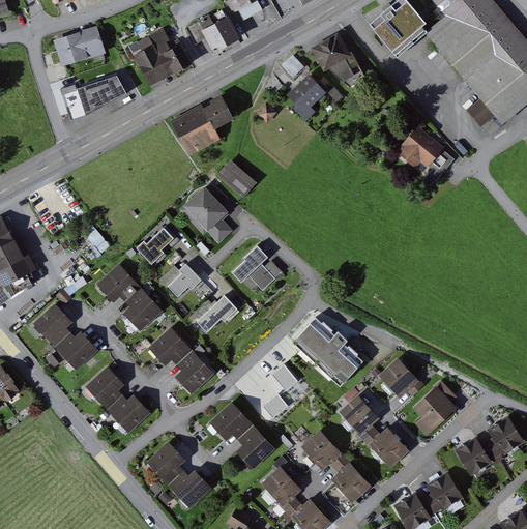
[(0,0),(0,16),(10,12),(5,0),(0,0)]
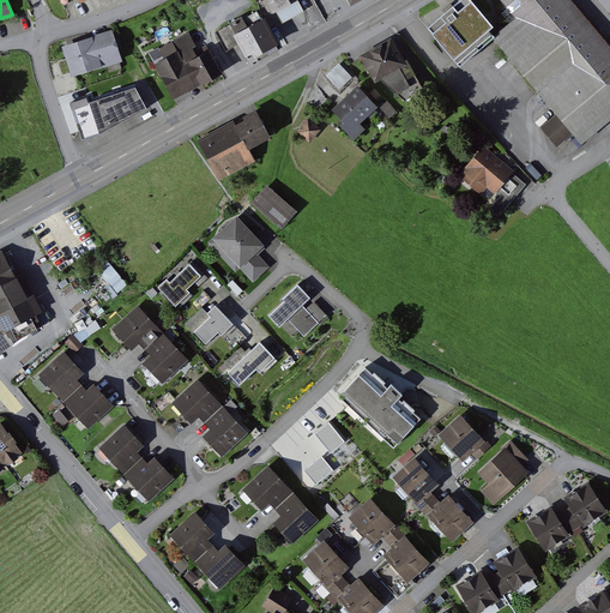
[(270,0),(281,19),(306,5),(302,0),(270,0)]
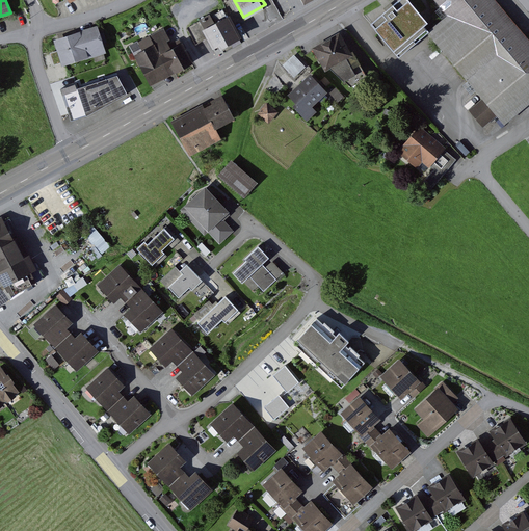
[(396,0),(370,22),(388,44),(423,16),(411,0),(396,0)]
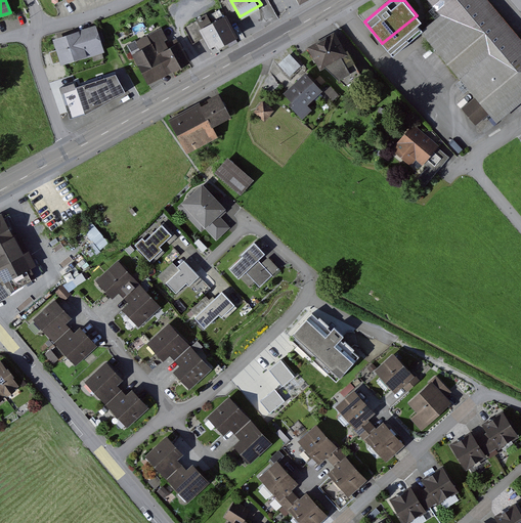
[(489,124),(520,98),(520,43),(484,0),(421,0),(433,15),(414,32),(489,124)]
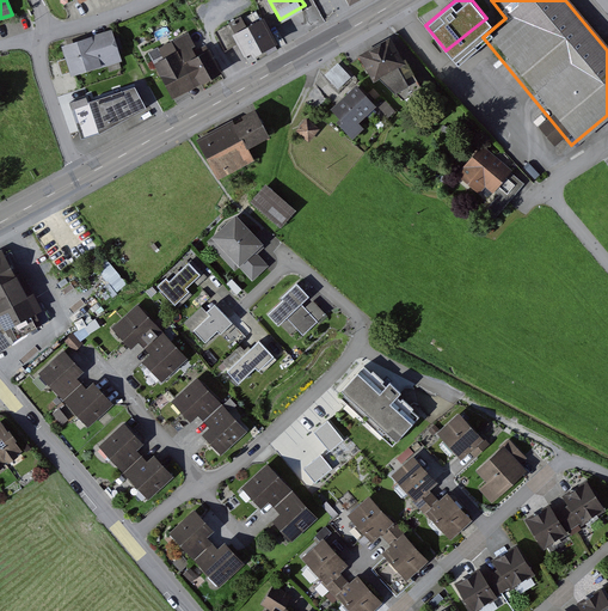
[(222,50),(239,42),(249,61),(277,46),(265,22),(247,30),(240,17),(213,32),(222,50)]
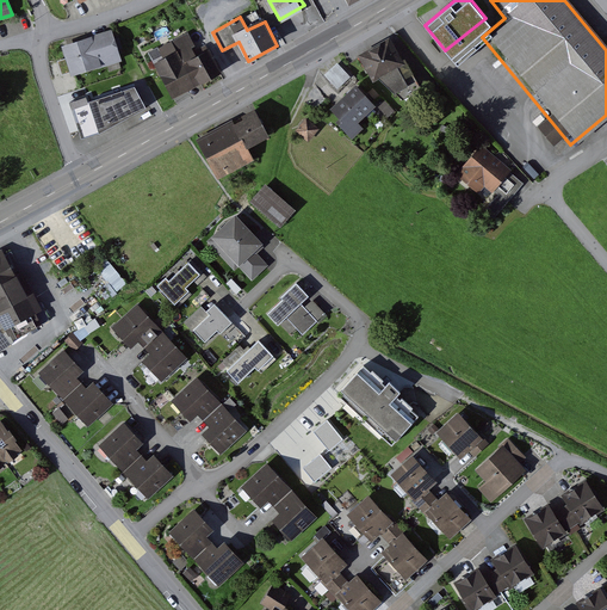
[(113,31),(61,48),(70,78),(123,61),(113,31)]
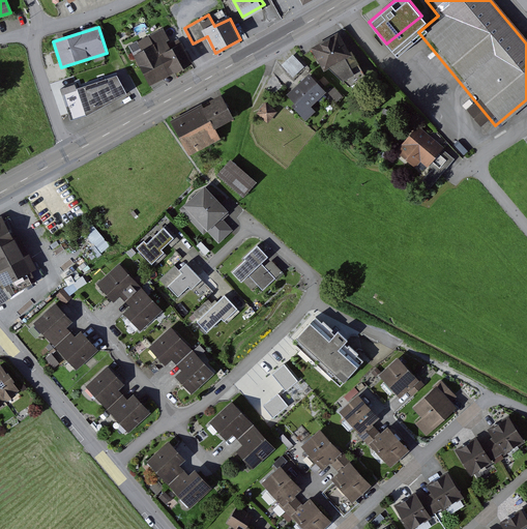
[(316,72),(321,69),(345,87),(360,78),(348,55),(344,57),(331,35),(303,51),(316,72)]
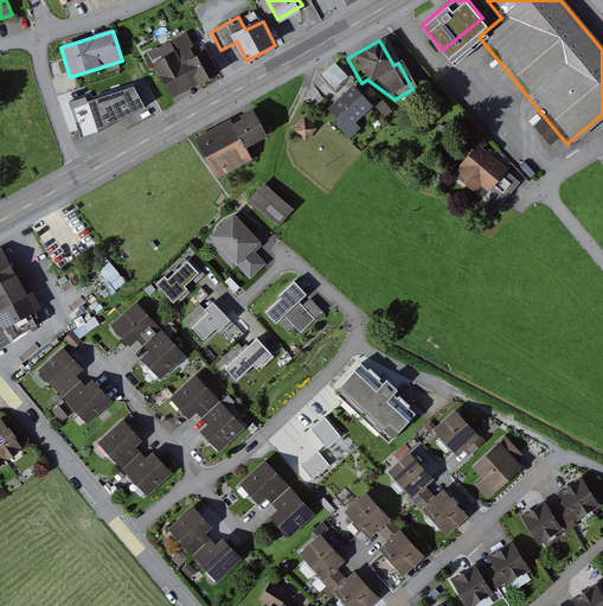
[(193,43),(153,64),(171,99),(198,84),(200,88),(225,75),(211,48),(199,55),(193,43)]
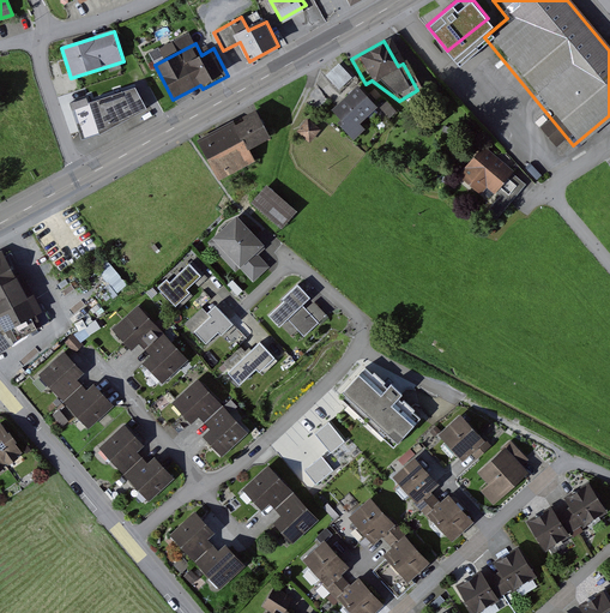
[(324,73),(338,88),(350,76),(337,61),(324,73)]
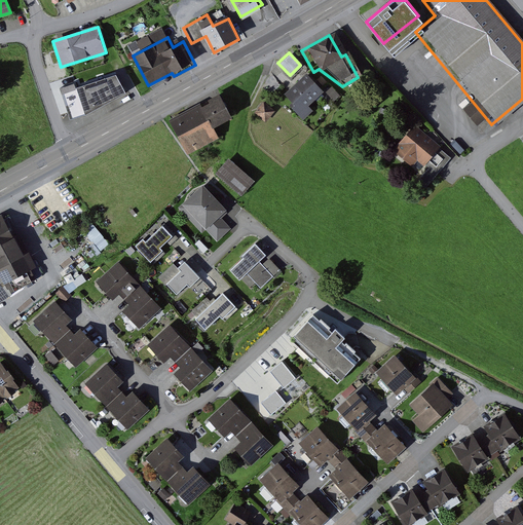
[(72,84),(58,89),(69,120),(129,91),(119,76),(74,90),(72,84)]
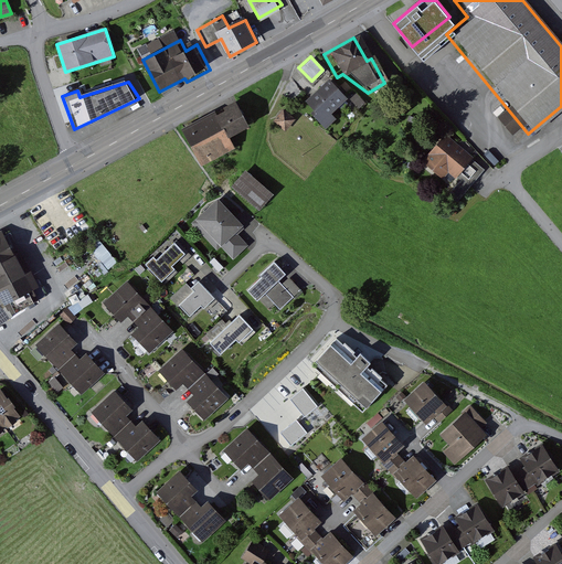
[(325,83),(296,108),(317,131),(330,120),(326,115),(341,100),(325,83)]
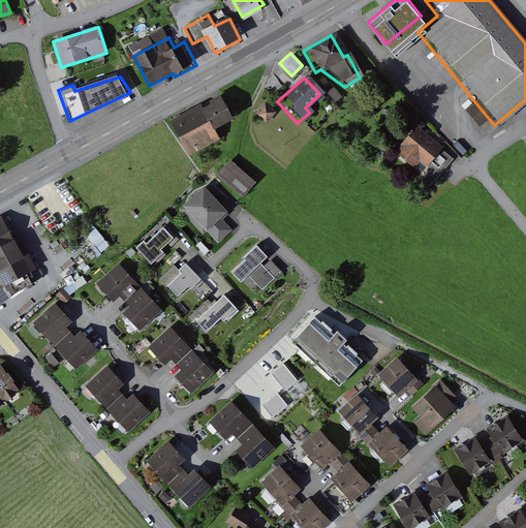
[(222,95),(174,122),(191,154),(221,137),(217,130),(236,120),(222,95)]
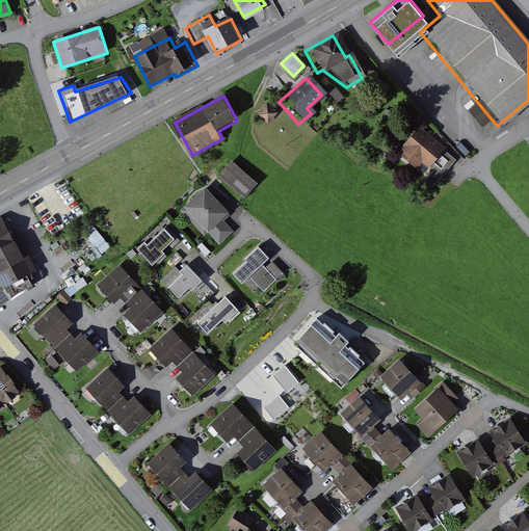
[(255,115),(265,124),(273,112),(264,105),(255,115)]
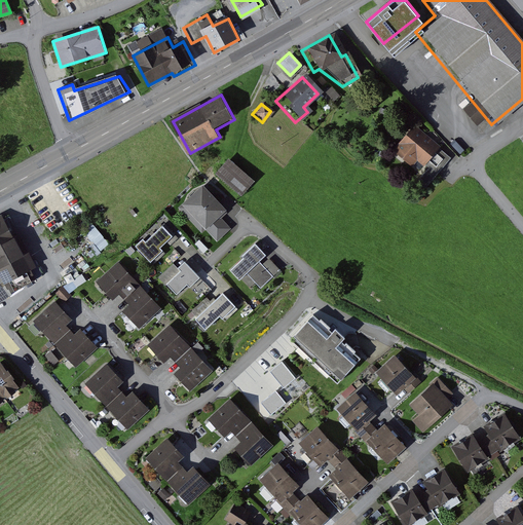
[(412,154),(420,162),(435,145),(407,123),(384,150),(403,165),(412,154)]
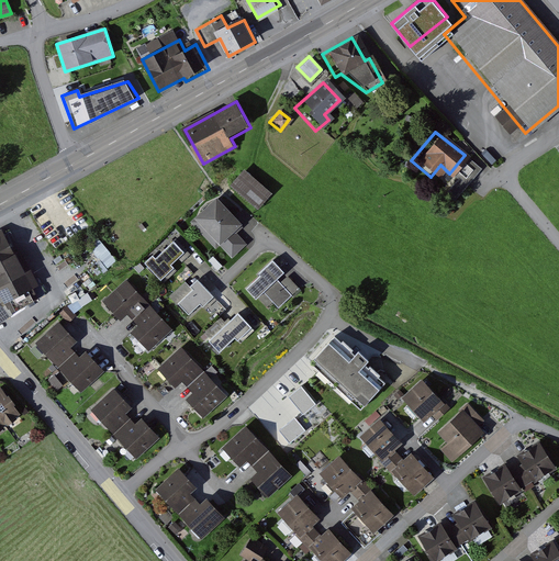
[(243,169),(228,186),(257,211),(271,194),(243,169)]
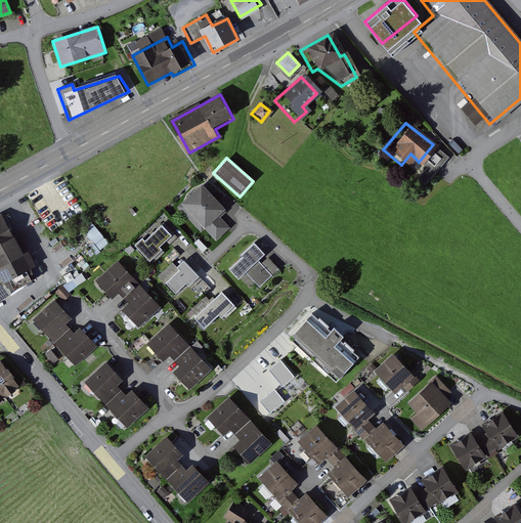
[(415,179),(423,185),(434,171),(426,165),(415,179)]
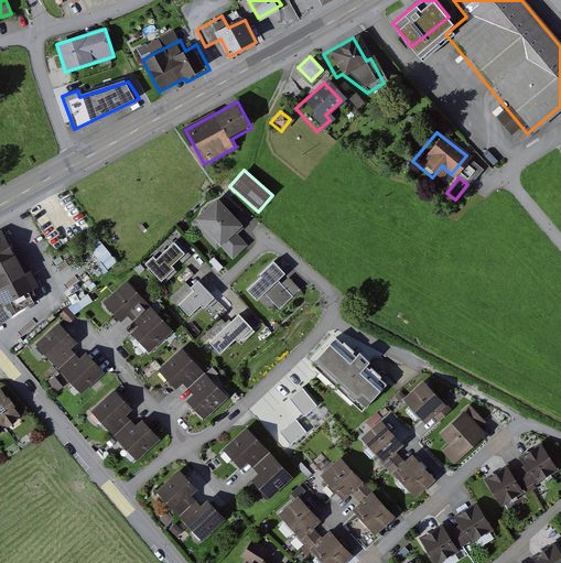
[(213,198),(187,224),(216,251),(219,249),(230,259),(245,244),(234,234),(241,226),(213,198)]
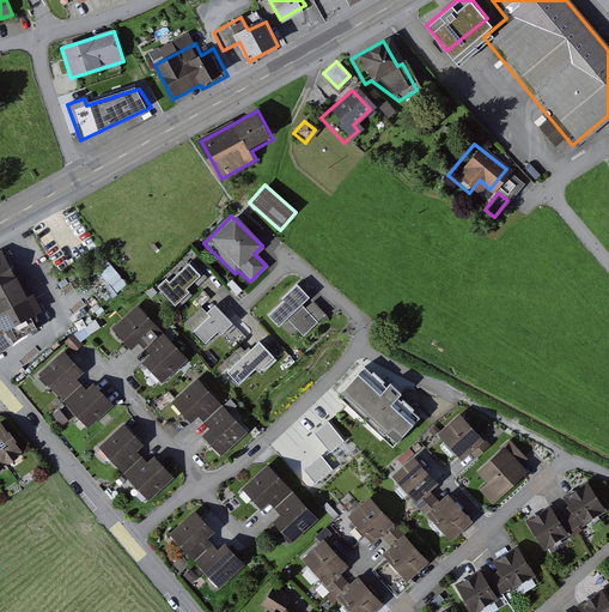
[(0,288),(22,277),(6,249),(0,252),(0,288)]
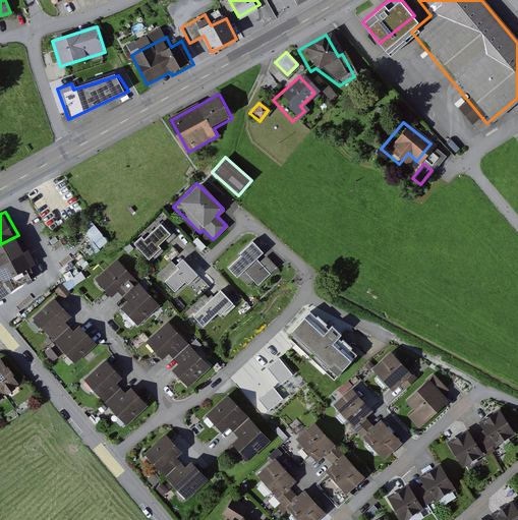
[(76,228),(91,251),(106,242),(92,219),(76,228)]
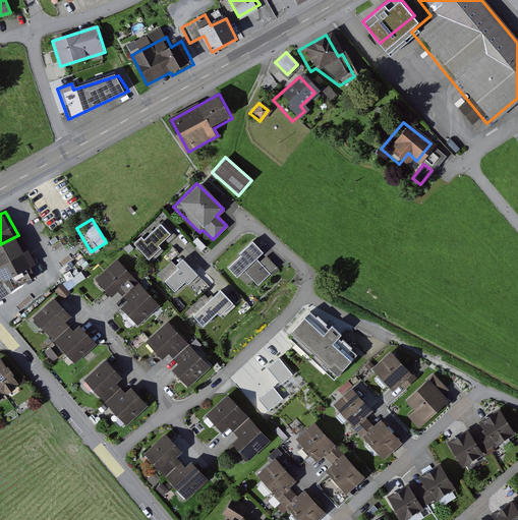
[(157,219),(132,244),(149,260),(173,235),(157,219)]
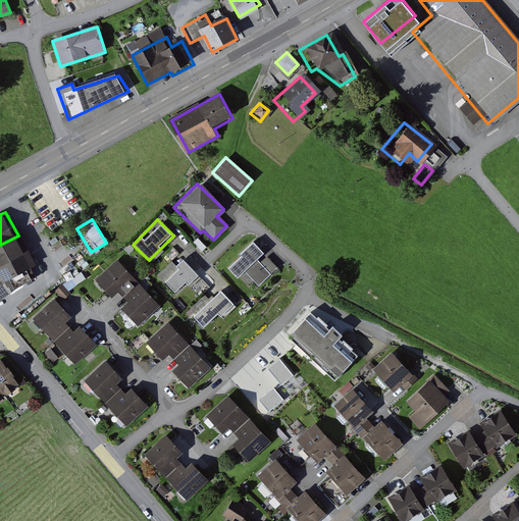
[(0,263),(13,288),(40,272),(18,236),(0,245),(0,263)]
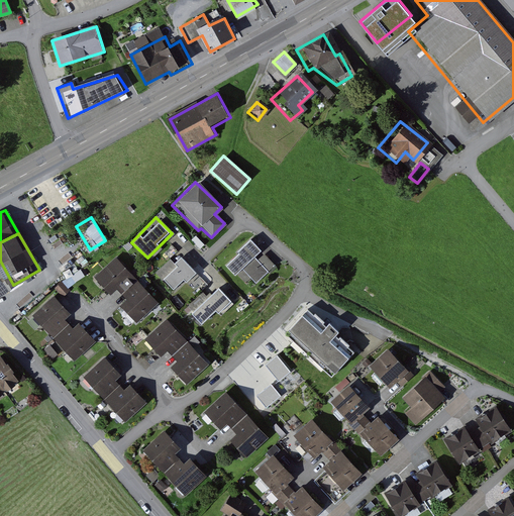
[(247,239),(222,266),(248,291),(274,265),(247,239)]
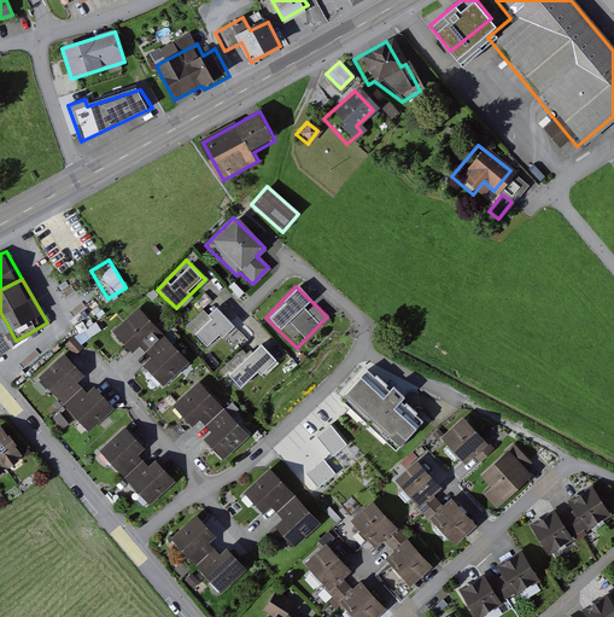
[(215,307),(189,332),(206,349),(232,324),(215,307)]
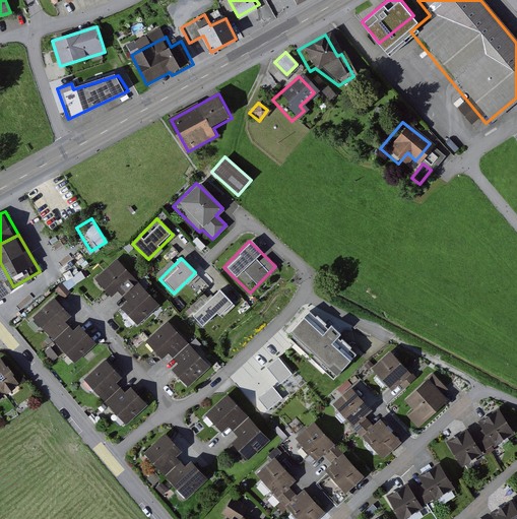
[(0,296),(13,286),(0,262),(0,296)]
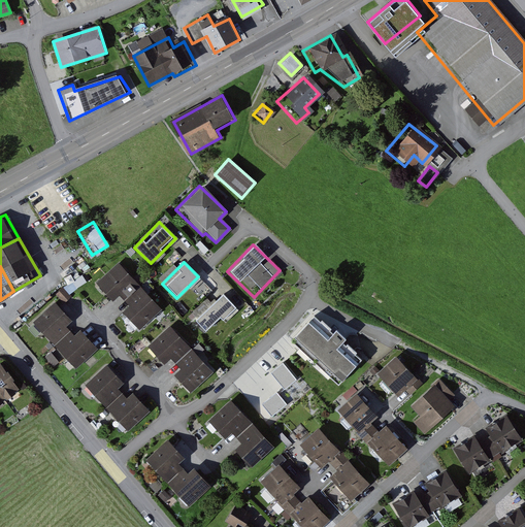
[(94,286),(110,303),(116,299),(120,304),(134,290),(113,267),(94,286)]
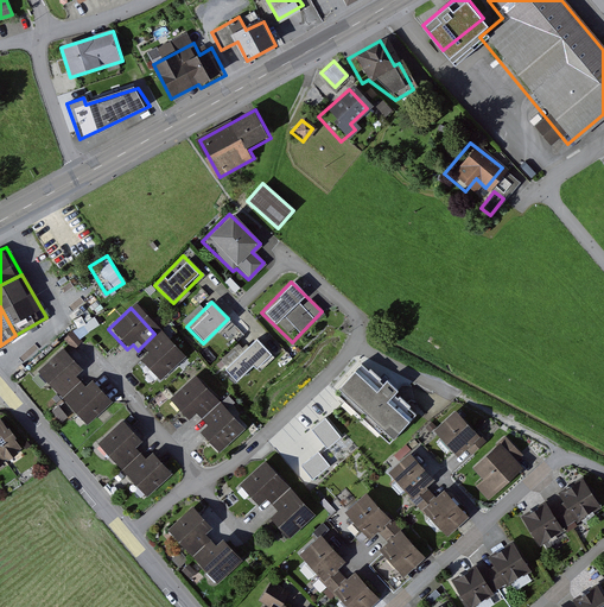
[(72,328),(64,333),(72,345),(81,340),(72,328)]
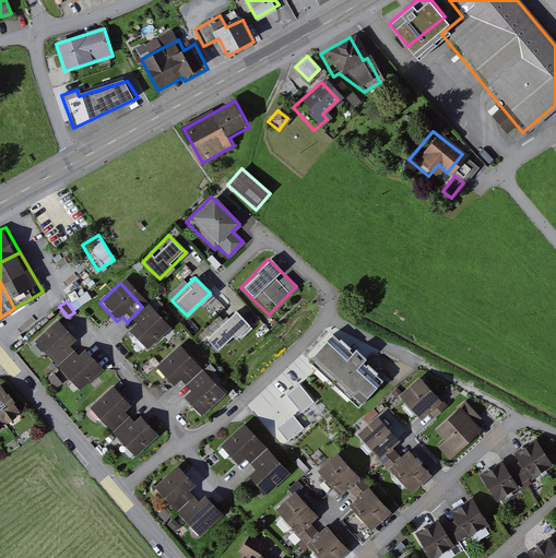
[(131,327),(127,331),(144,351),(165,331),(142,307),(127,322),(131,327)]
